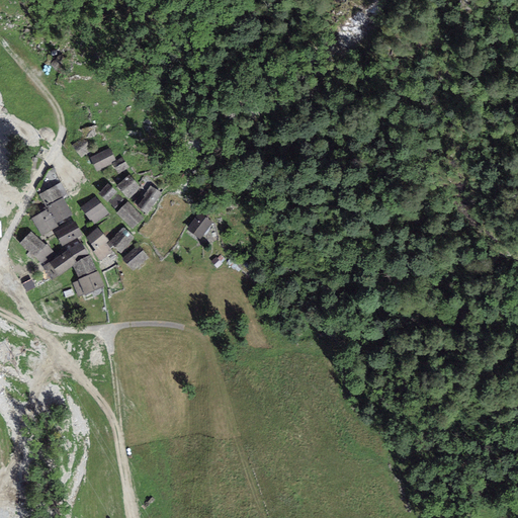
[(109,148),(89,160),(97,172),(116,160),(109,148)]
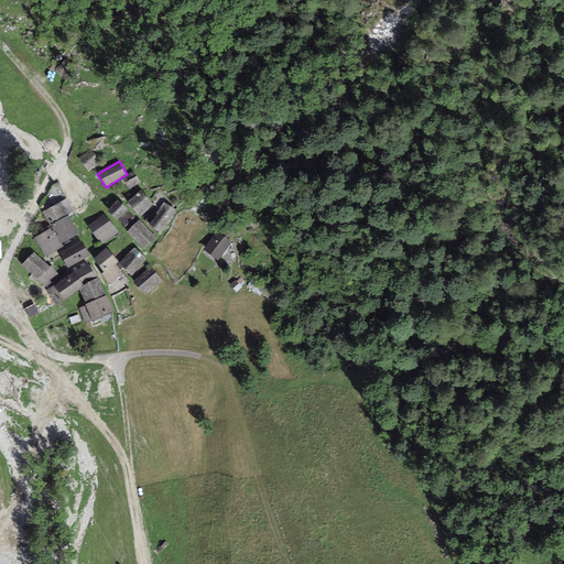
[(140,183),(133,173),(122,181),(129,191),(140,183)]
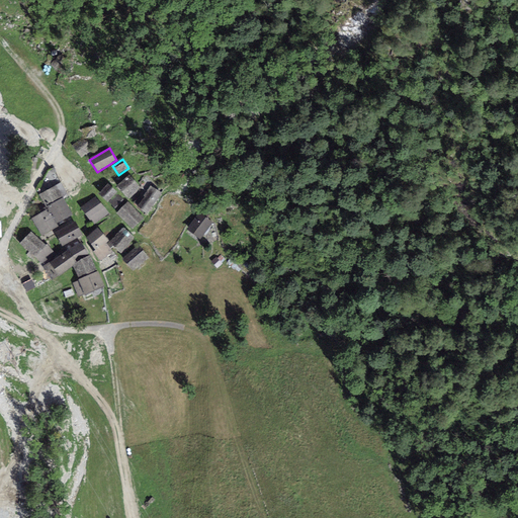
[(141,189),(130,177),(117,187),(127,200),(141,189)]
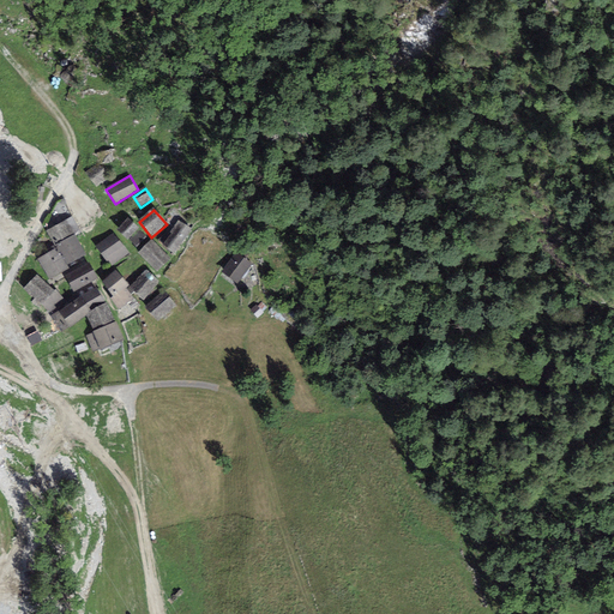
[(71,217),(46,232),(55,250),(66,269),(86,257),(74,236),(80,234),(71,217)]
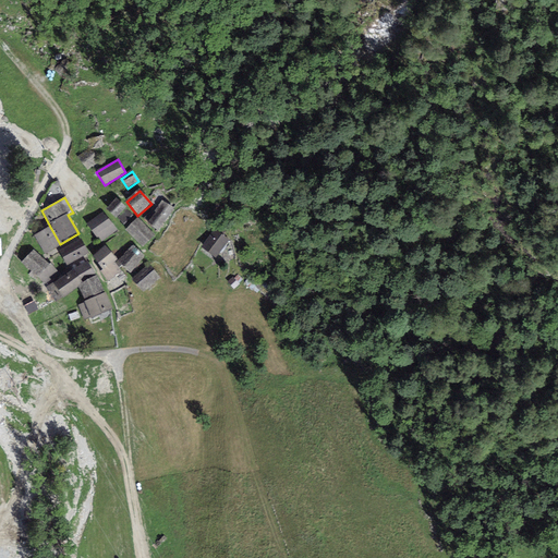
[(133,216),(116,201),(106,213),(123,228),(133,216)]
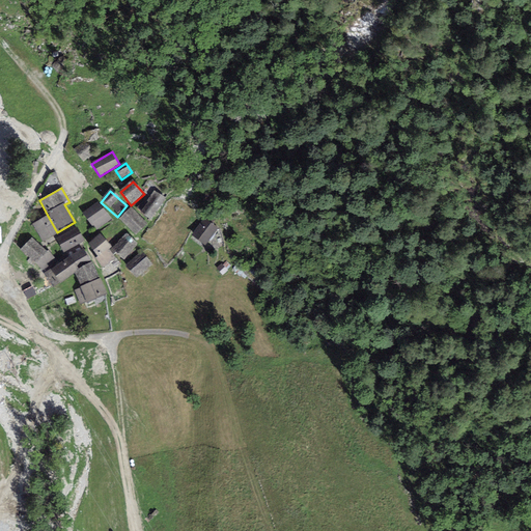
[(165,199),(154,191),(139,213),(150,220),(165,199)]
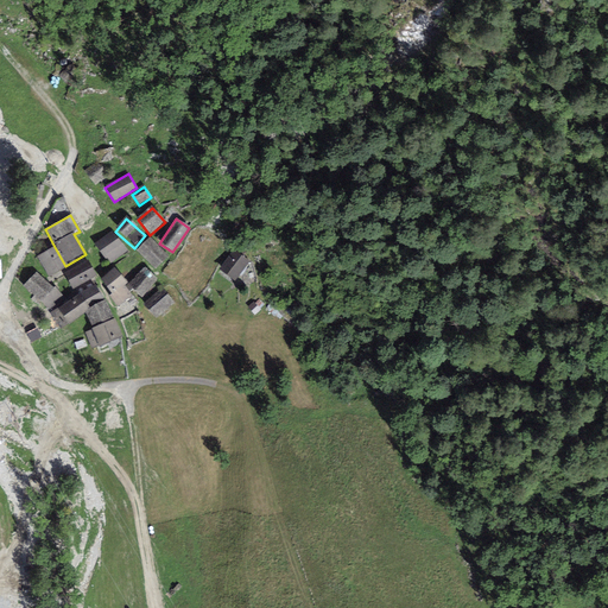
[(169,257),(150,239),(137,253),(156,271),(169,257)]
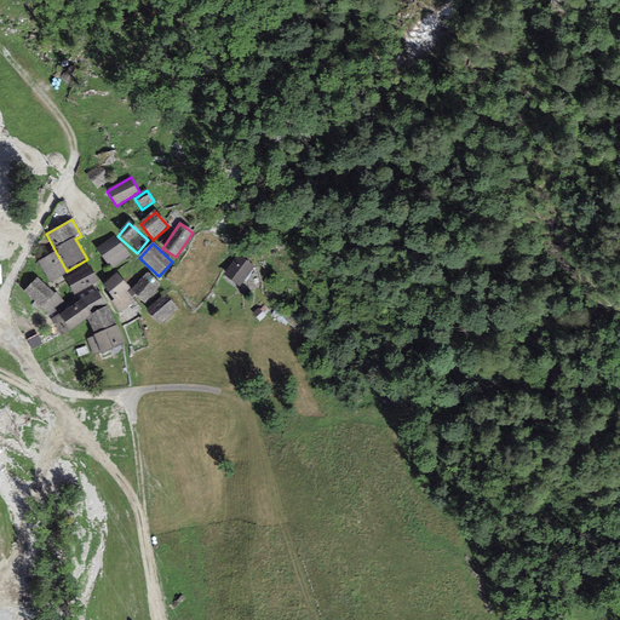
[(130,257),(121,245),(102,259),(110,271),(130,257)]
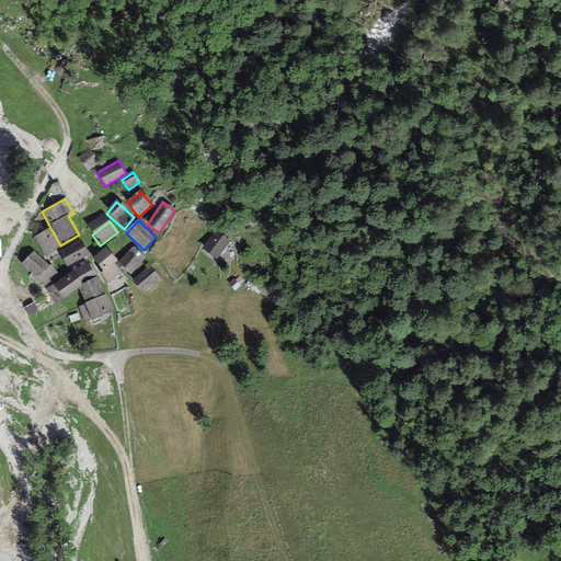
[(50,228),(34,237),(45,256),(61,247),(60,245),(50,228)]
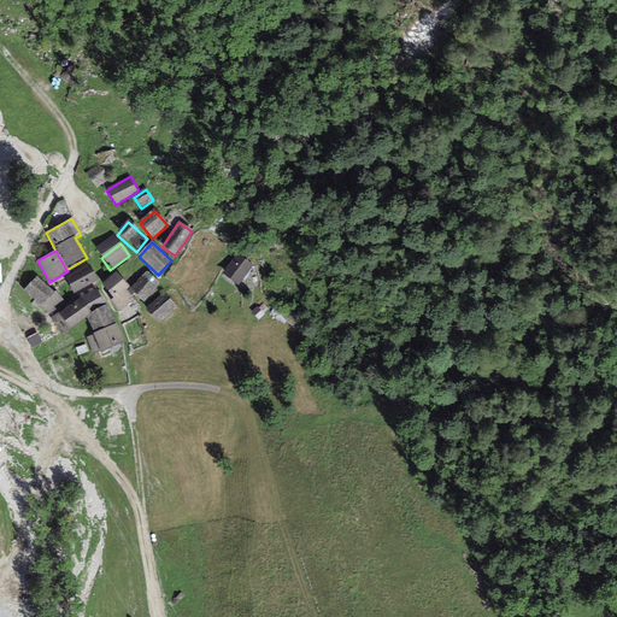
[(252,266),(235,256),(222,276),(239,287),(252,266)]
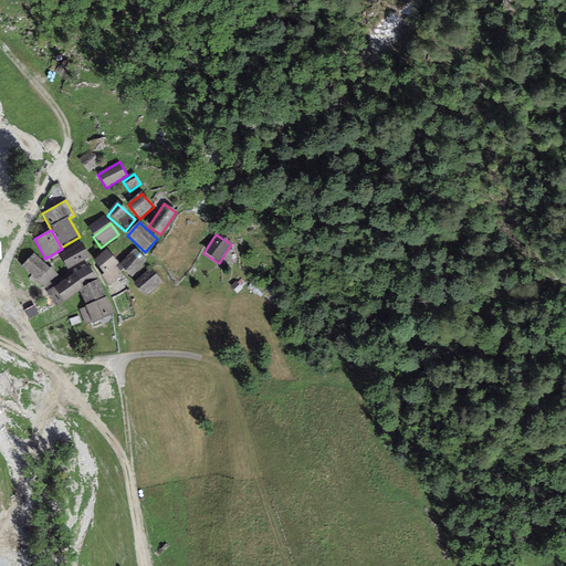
[(82,244),(60,258),(67,271),(90,258),(82,244)]
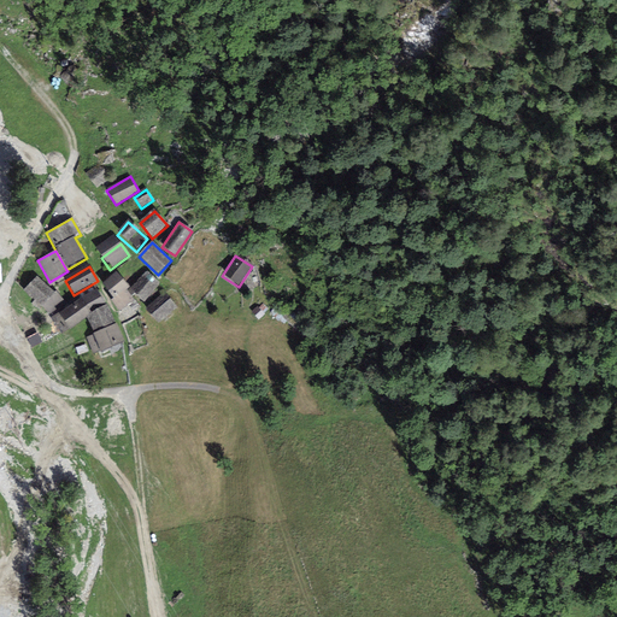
[(159,283),(145,271),(129,291),(145,303),(159,283)]
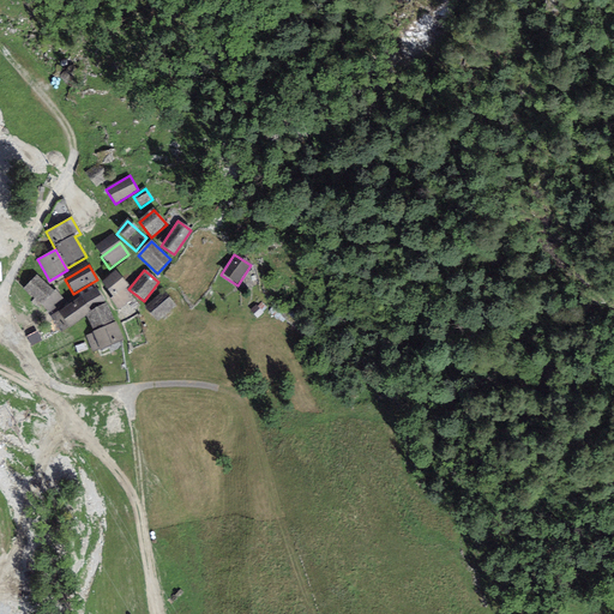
[(128,287),(115,272),(101,284),(113,298),(109,301),(119,311),(132,299),(124,290),(128,287)]
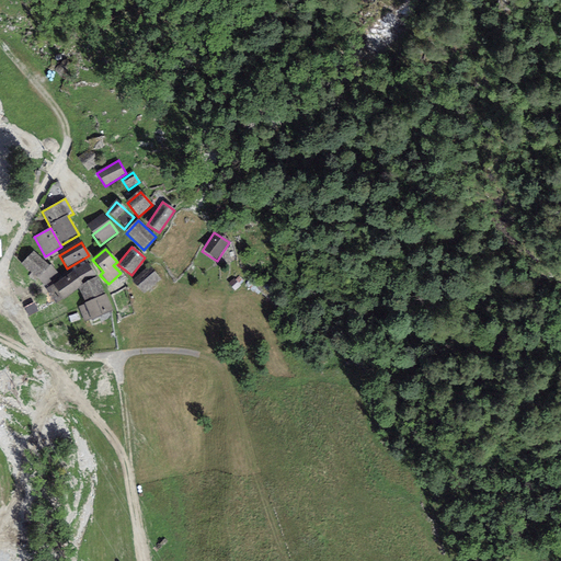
[(49,268),(33,253),(22,265),(38,281),(49,268)]
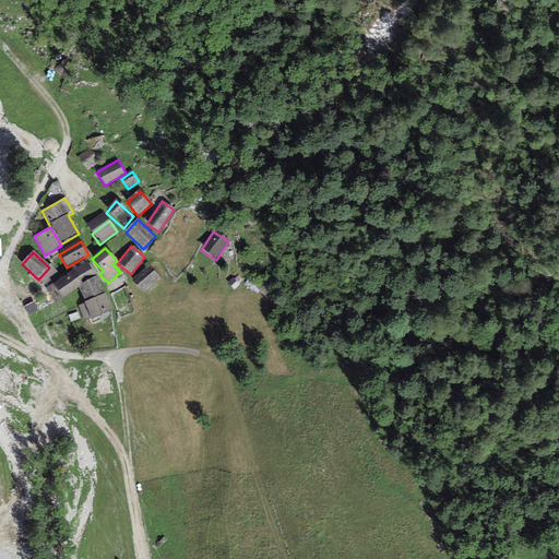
[(70,273),(54,286),(63,300),(79,288),(81,286),(96,276),(87,263),(70,273)]
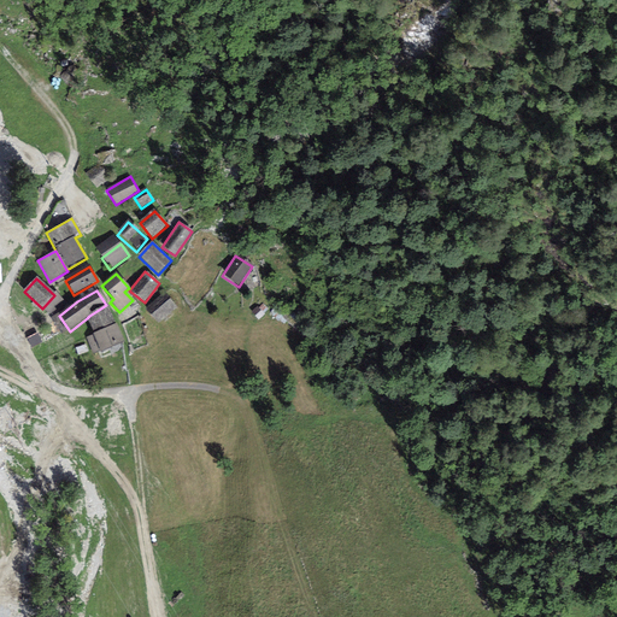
[(176,309),(164,294),(145,310),(157,324),(176,309)]
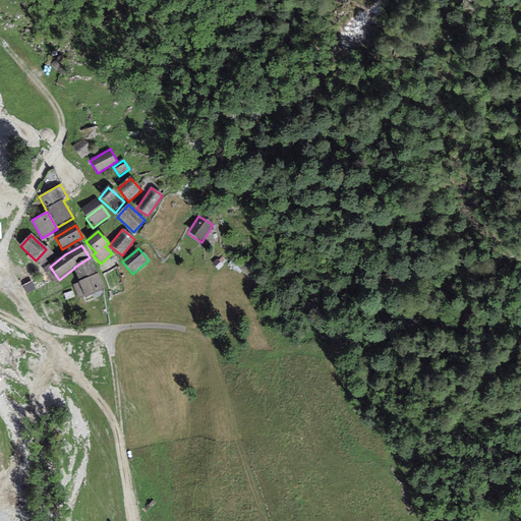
[(90,258),(73,269),(78,283),(72,285),(79,301),(105,289),(90,258)]
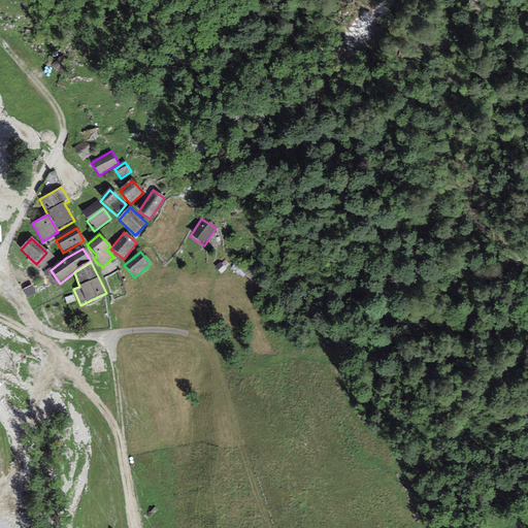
[(227,269),(220,263),(215,268),(221,274),(227,269)]
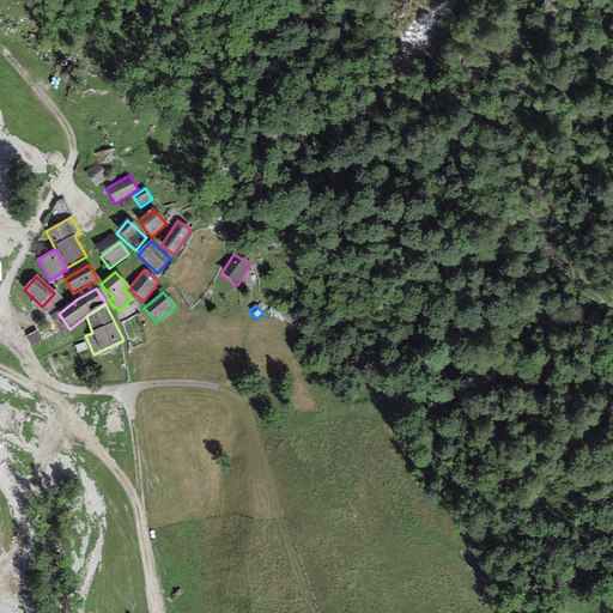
All buildings are outlined.
